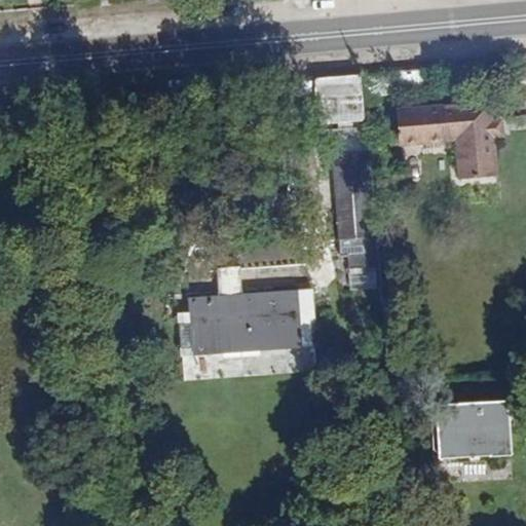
[(365,115),(362,80),(355,74),(317,78),(313,83),(316,120),(321,124),(360,121),(365,115)]
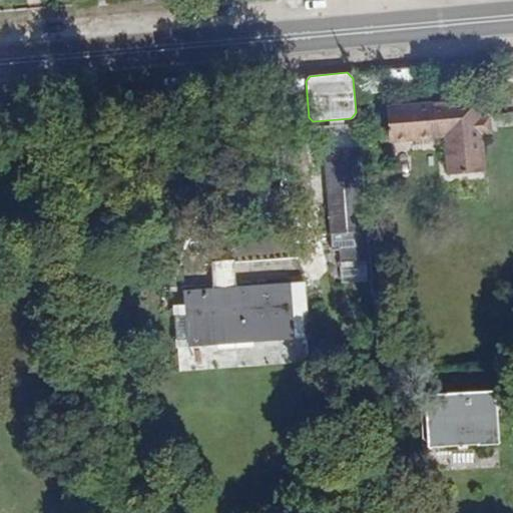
[(480,175),(474,102),(390,108),(393,140),(434,137),(438,179),(480,175)]
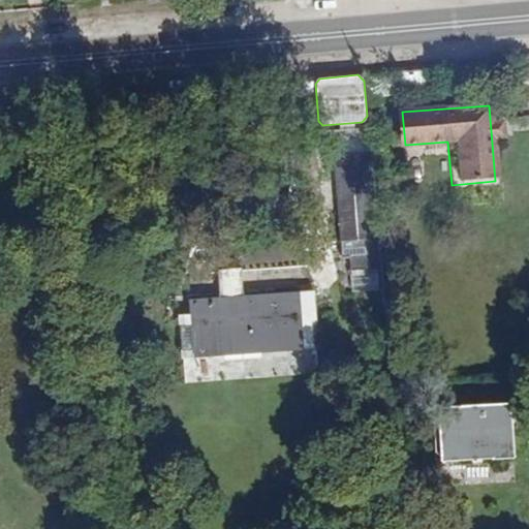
[(338,151),(365,151),(365,127),(338,127),(338,151)]
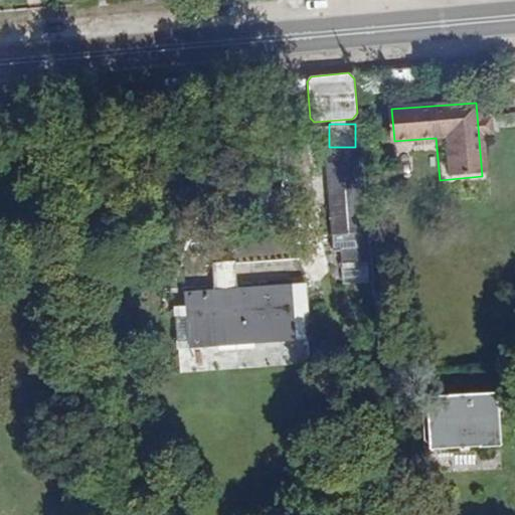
[(340,249),(341,263),(368,261),(359,148),(325,150),(331,235),(354,233),(355,248),(340,249)]
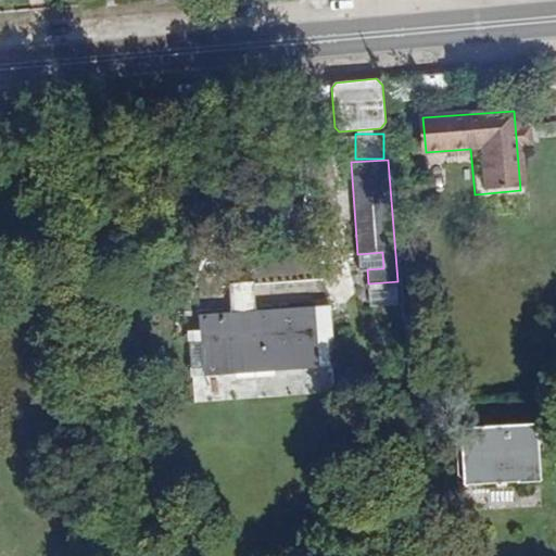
[(399,304),(397,281),(368,283),(370,306),(399,304)]
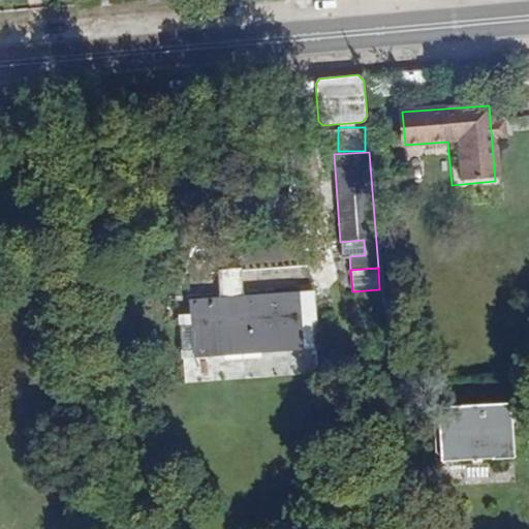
[(201,325),(203,354),(301,348),(297,297),(193,303),(194,325),(201,325)]
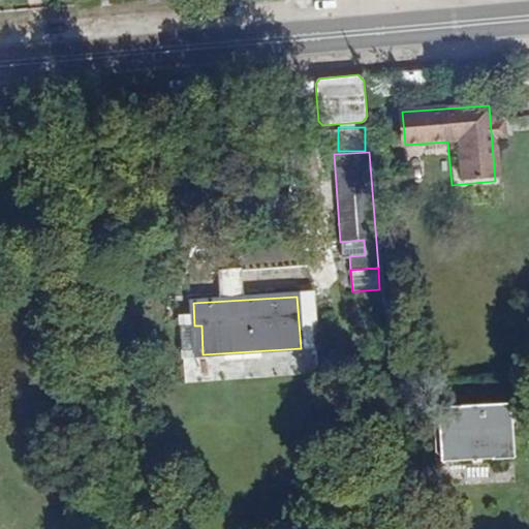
[(435,405),(437,453),(509,450),(508,402),(435,405)]
